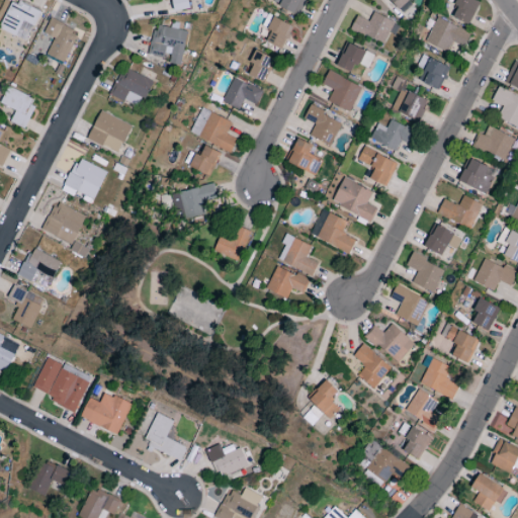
[(40,13),(12,0),(11,0),(0,23),(0,29),(23,40),(26,33),(22,31),(26,23),(34,27),(40,13)]
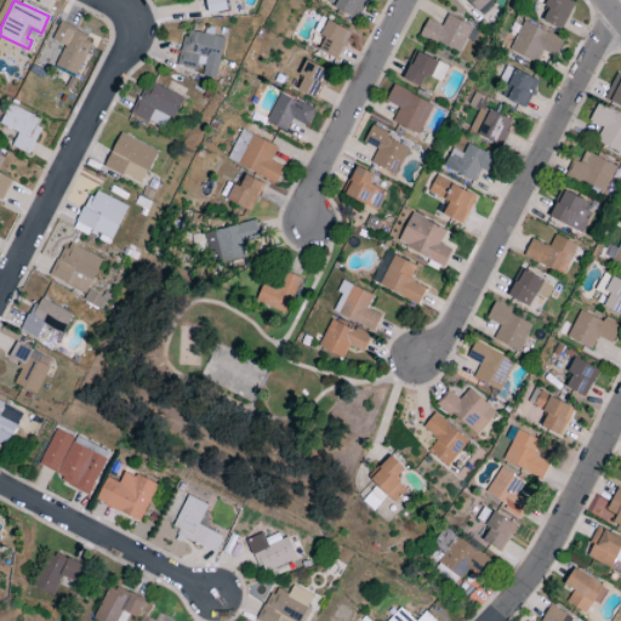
[(227,11),(224,0),(205,0),(208,13),(227,11)]
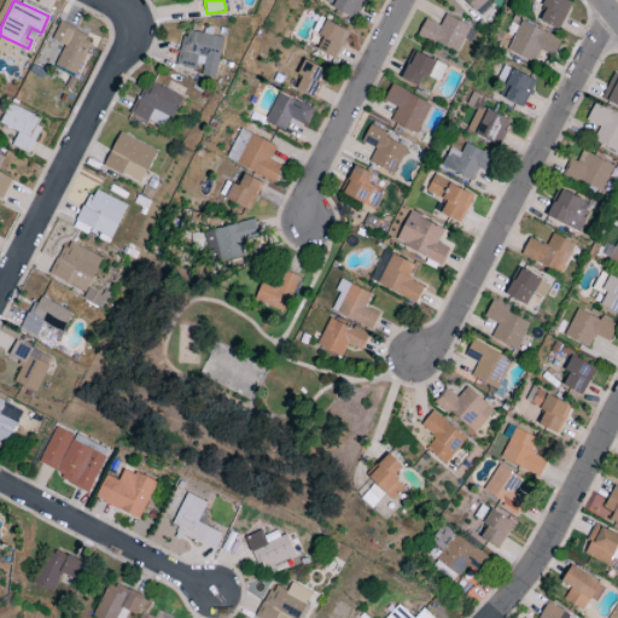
[(326,0),(333,4),(331,7),(355,19),(365,0),(326,0)]
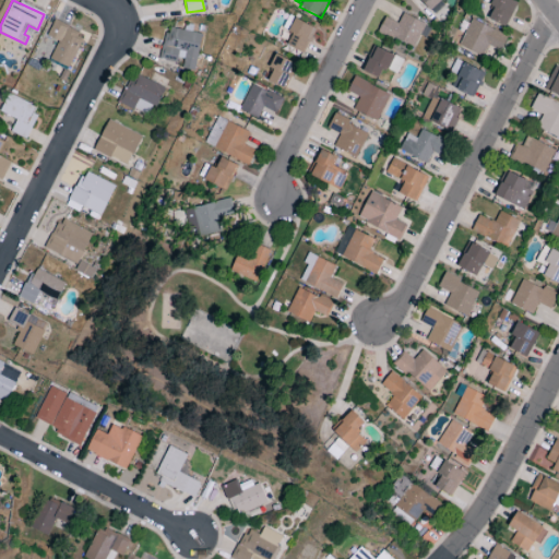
[(441,0),(419,0),(429,11),(441,0)]
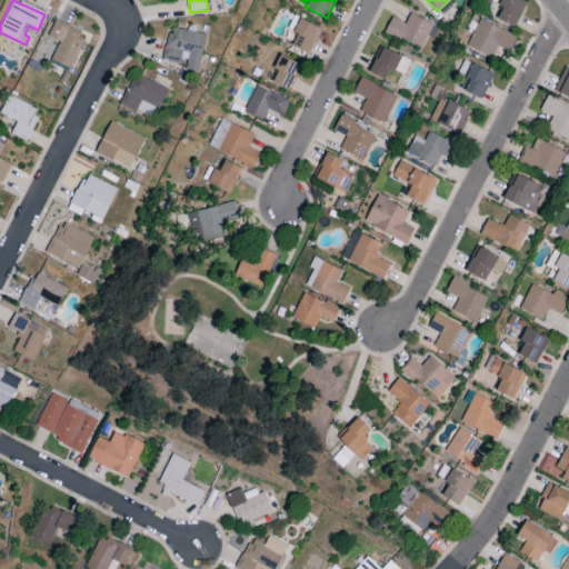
[(499,0),(497,6),(502,8),(497,19),(513,28),(526,2),(520,0),(499,0)]
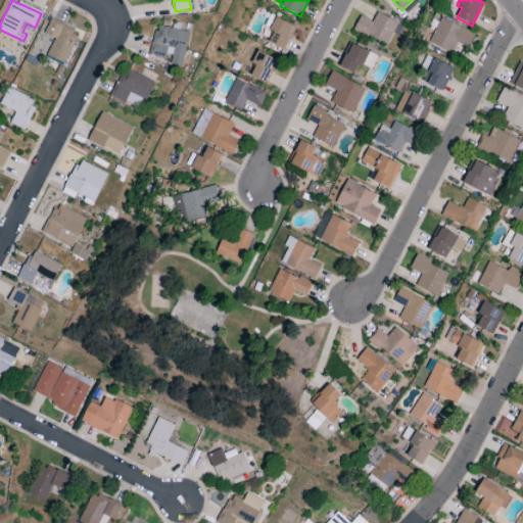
[(372,21),(360,16),(353,29),(387,45),(397,22),(376,12),(372,21)]
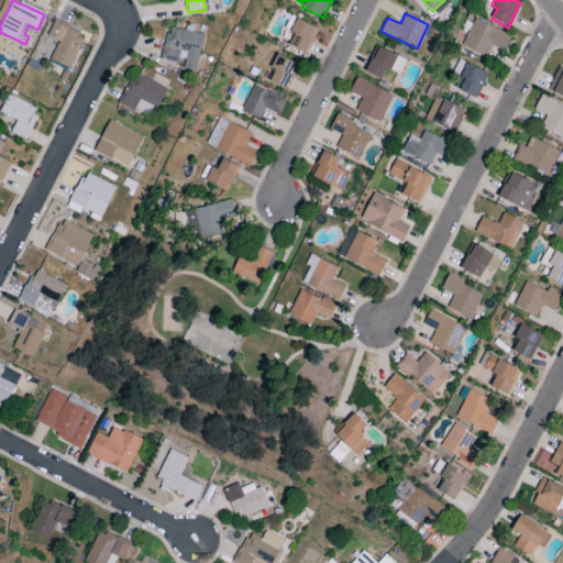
[(305,54),(317,29),(298,19),(286,44),(305,54)]
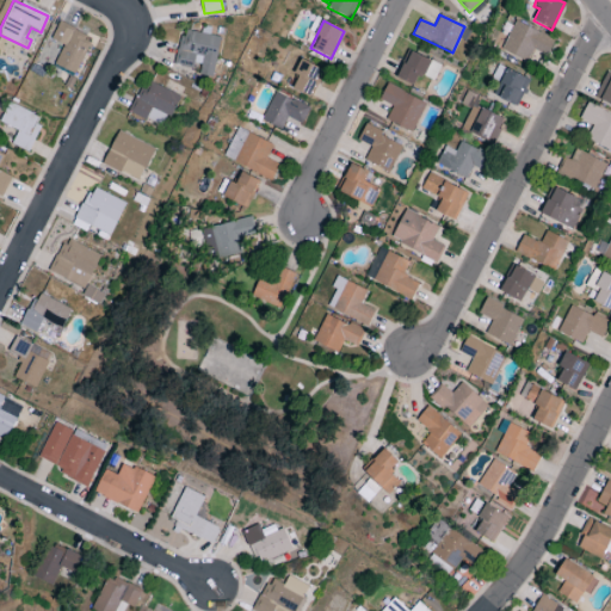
[(500,50),(526,62),(532,50),(545,56),(554,39),(514,20),(500,50)]
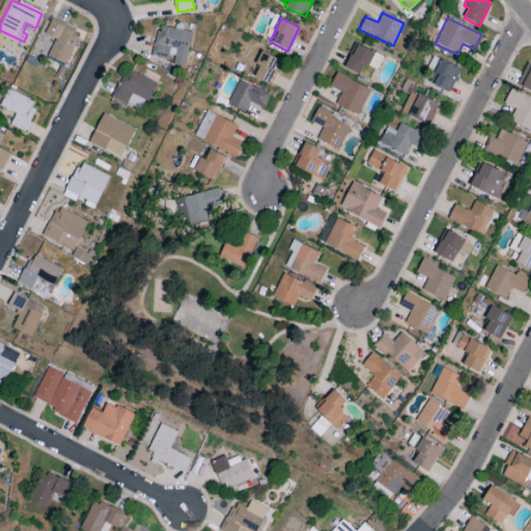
[(55,39),(47,56),(64,64),(79,33),(51,20),(44,34),(55,39)]
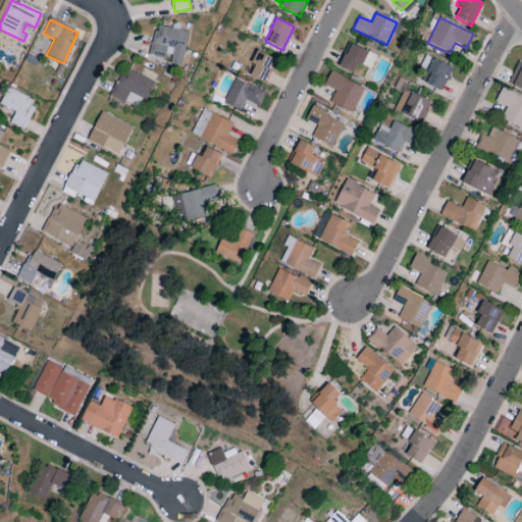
[(180,66),(189,33),(156,24),(149,55),(169,60),(168,63),(180,66)]
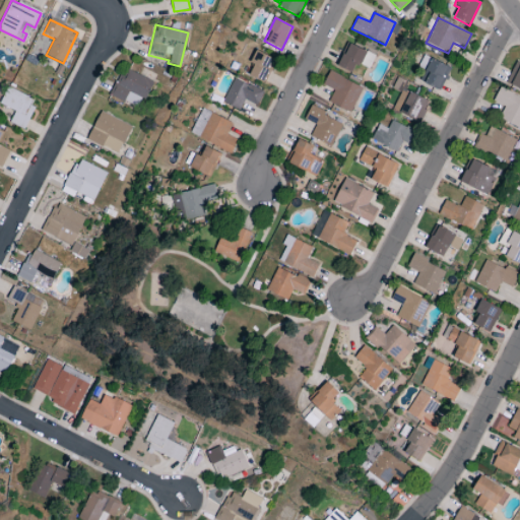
[(368,69),(375,56),(347,43),(336,66),(351,73),(355,63),(368,69)]
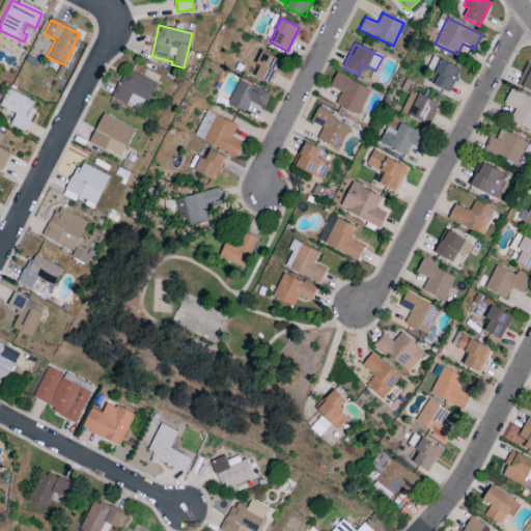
[(282,61),(261,52),(250,76),(271,85),(282,61)]
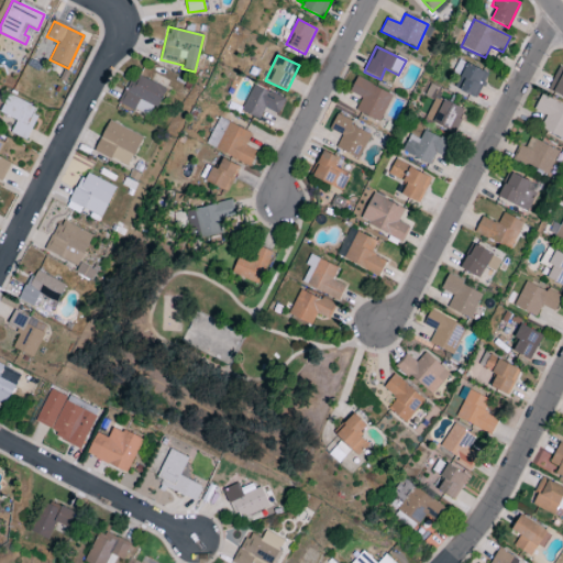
[(464,78),(459,91),(477,98),(487,73),(457,61),(452,74),(464,78)]
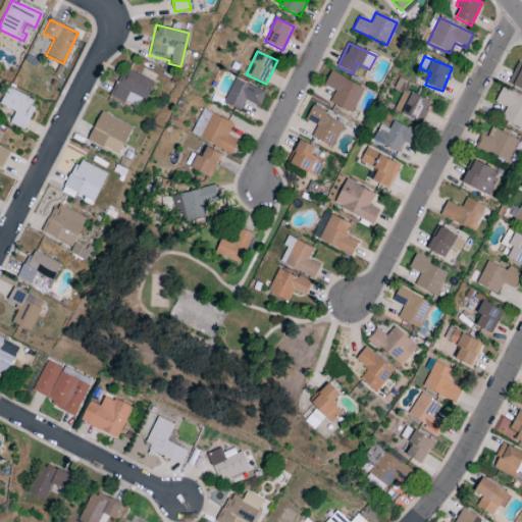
[(521,63),(518,62),(508,83),(521,90),(521,63)]
